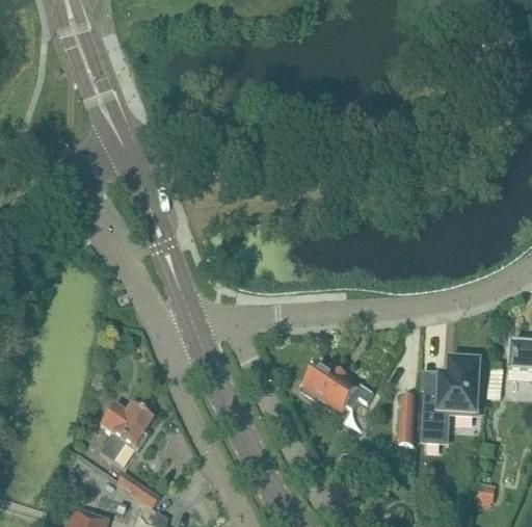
[(531,341),(511,340),(509,369),(531,370),(531,341)]
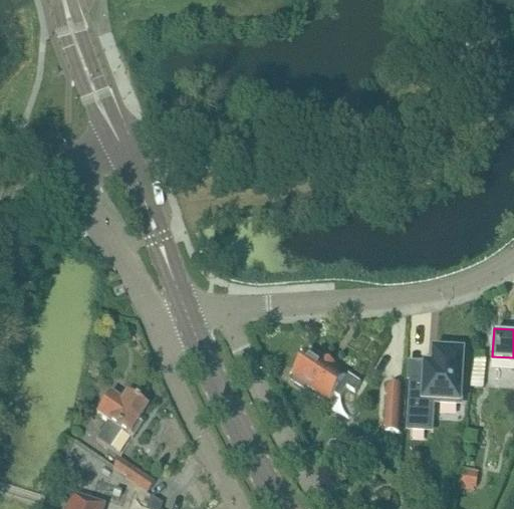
[(411,376),(408,426),(431,427),(432,411),(425,410),(426,399),(440,399),(460,400),(463,366),(463,349),(437,347),(435,348),(435,358),(434,362),(427,362),(426,373),(426,377),(411,376)]
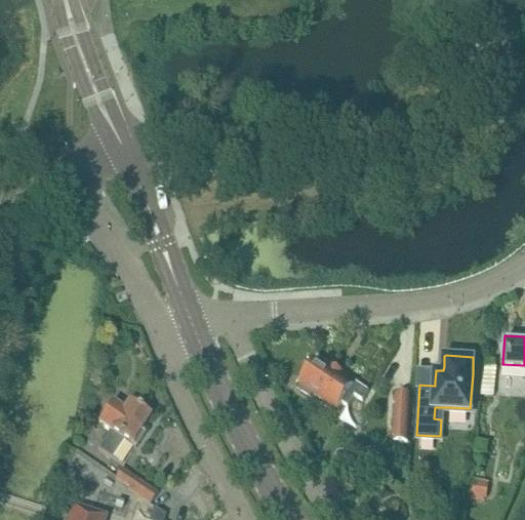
[(313,358),(295,384),(310,393),(313,389),(326,397),(323,402),(337,411),(345,400),(348,402),(355,391),(363,396),(369,387),(328,360),(326,363),(317,358),(316,360),(313,358)]
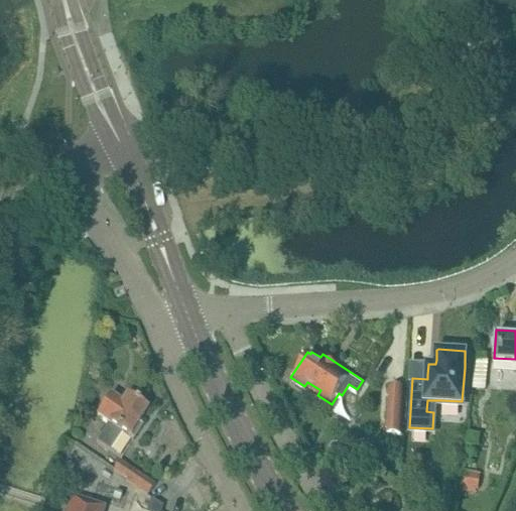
[(487,367),(488,359),(477,358),(476,366),(487,367)]
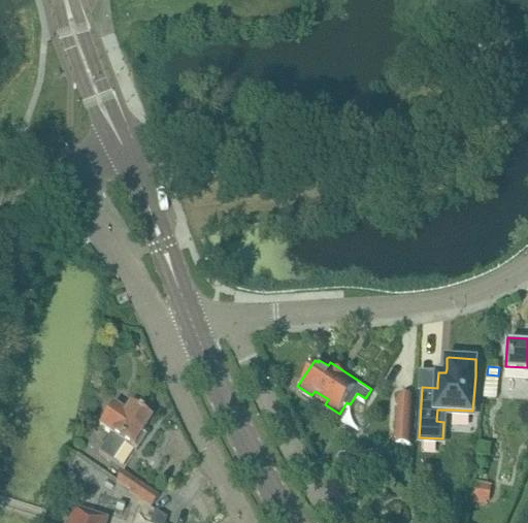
[(395,440),(410,442),(414,392),(398,391),(395,440)]
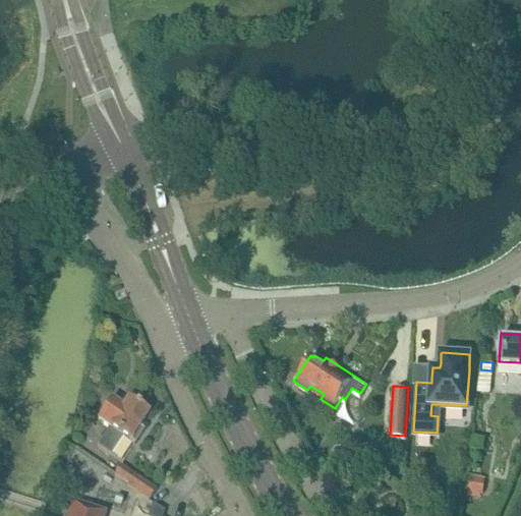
[(149,409),(127,395),(122,403),(111,395),(108,399),(105,399),(99,408),(100,412),(97,416),(109,423),(97,443),(110,452),(122,433),(133,441),(143,425),(139,422),(149,409)]
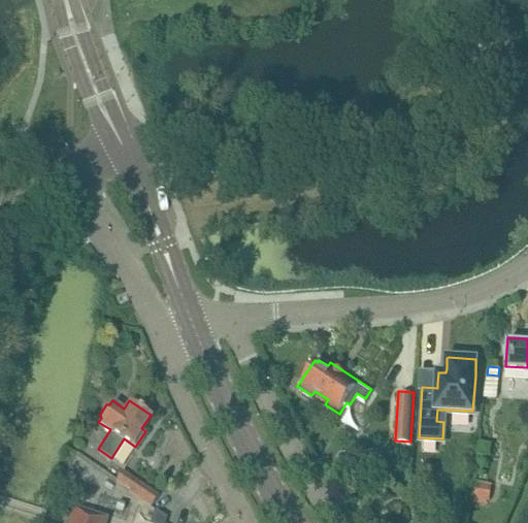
[(122,466),(114,477),(129,486),(128,487),(144,499),(151,503),(159,492),(153,488),(122,466)]
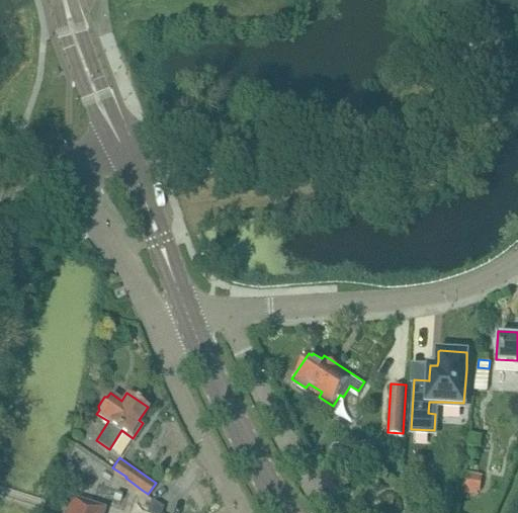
[(480,489),(482,473),(463,471),(460,487),(480,489)]
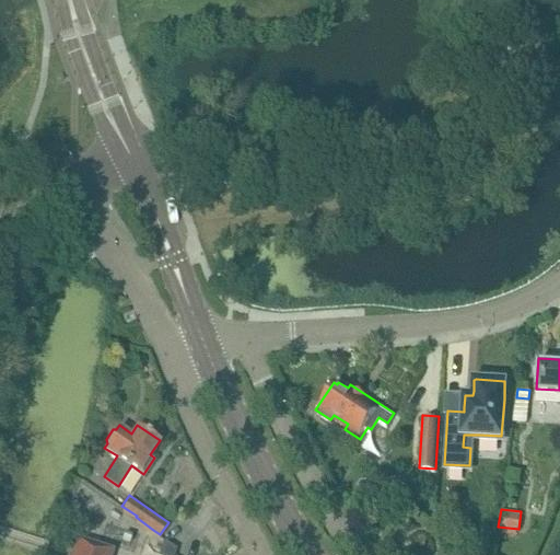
[(109,554),(113,547),(78,536),(70,554),(109,554)]
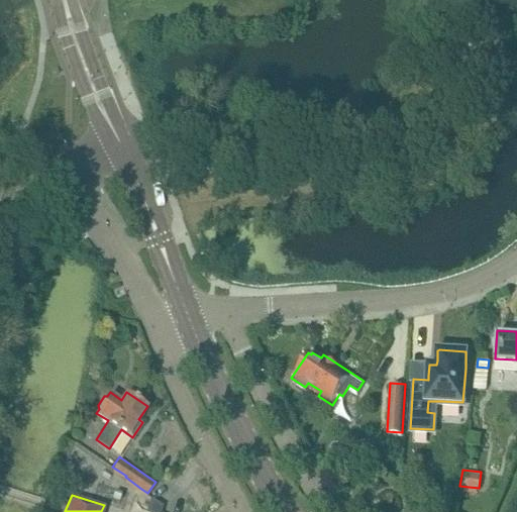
[(147,511),(160,511),(163,504),(150,496),(145,511),(147,511)]
